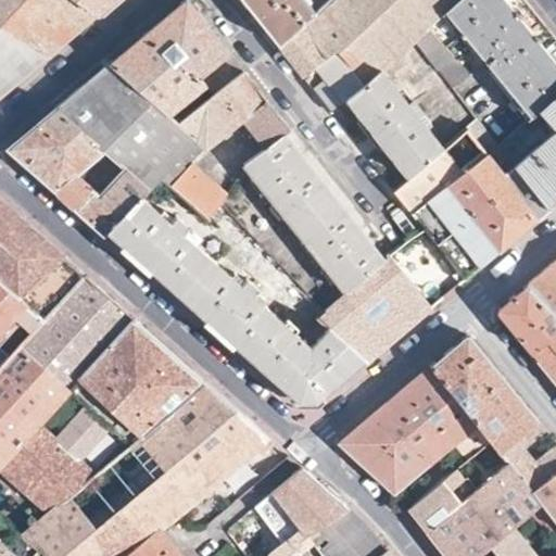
[(75,0),(0,0),(0,21),(50,54),(97,15),(75,0)]
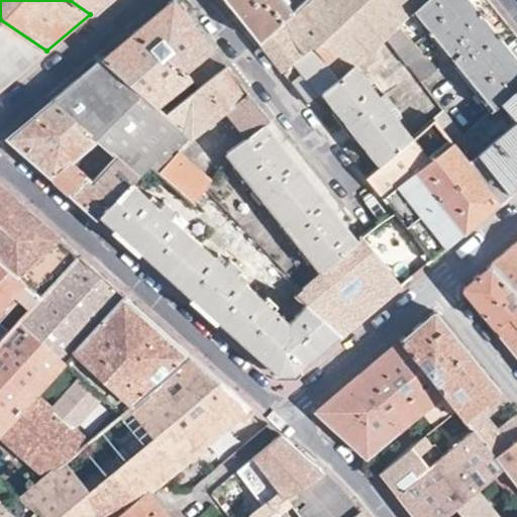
[(70,0),(90,14),(105,0),(70,0)]
